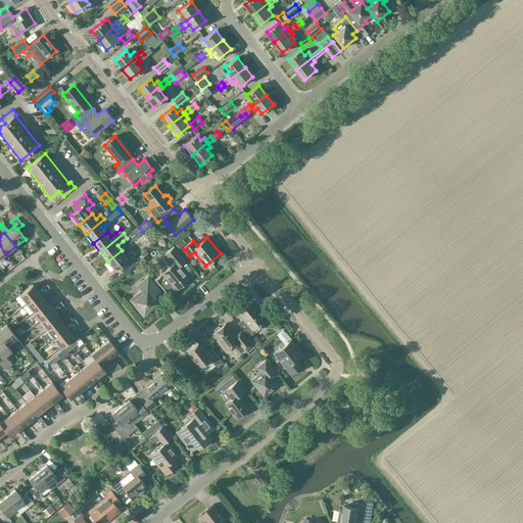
[(182,239),(176,244),(180,249),(186,243),(182,239)]
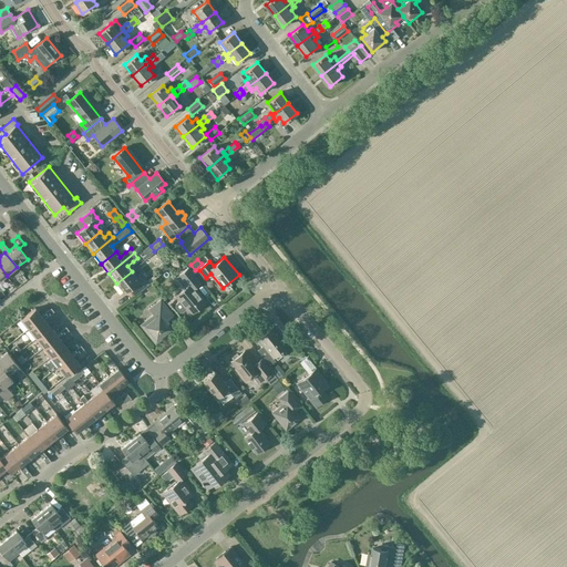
[(175,305),(175,307),(179,312),(183,312),(187,309),(191,313),(206,301),(198,292),(195,288),(200,284),(188,268),(179,275),(183,280),(188,286),(179,292),(176,296),(179,300),(175,305)]
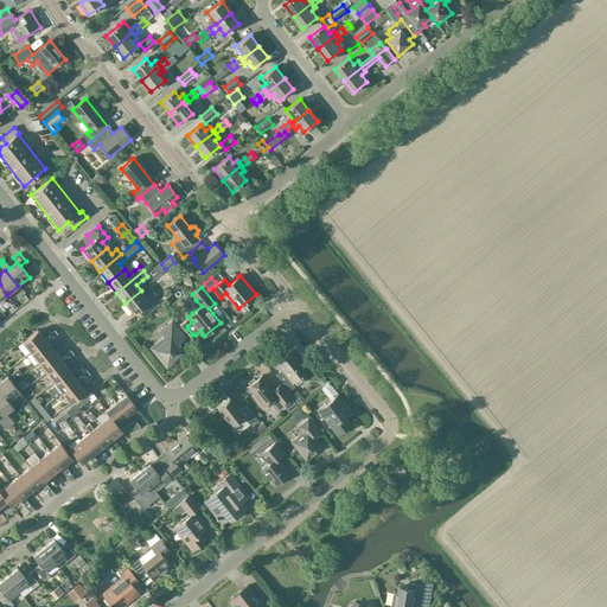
[(148,313),(160,304),(151,292),(146,295),(141,291),(125,304),(134,314),(144,306),(148,313)]
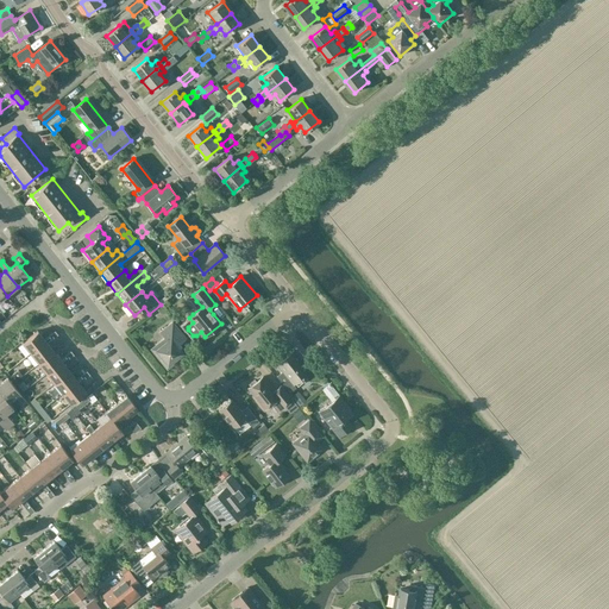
[(168,368),(184,355),(180,347),(181,346),(177,343),(183,337),(173,324),(161,332),(167,339),(162,343),(159,357),(168,368)]
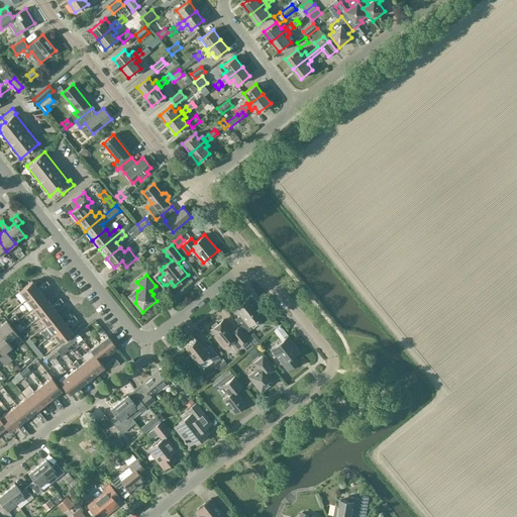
[(32,281),(20,291),(27,300),(39,290),(41,292),(45,288),(42,285),(38,289),(32,281)]
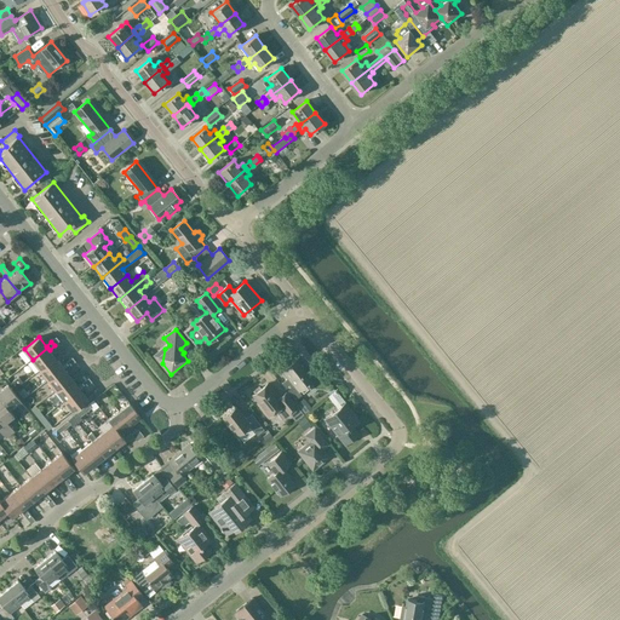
[(47,348),(33,360),(40,369),(56,357),(50,350),(47,348)]
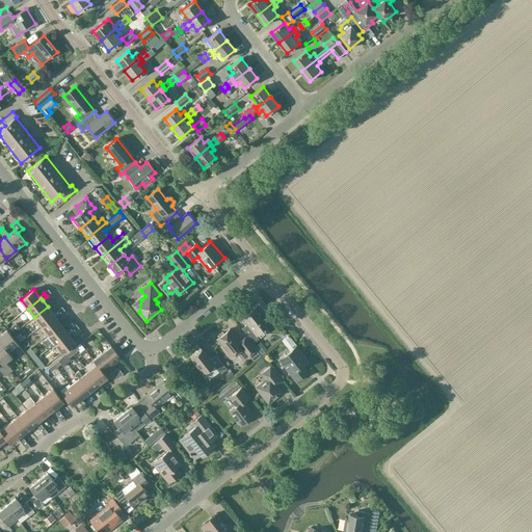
[(48,307),(34,317),(42,326),(55,316),(56,318),(60,314),(58,311),(54,314),(48,307)]
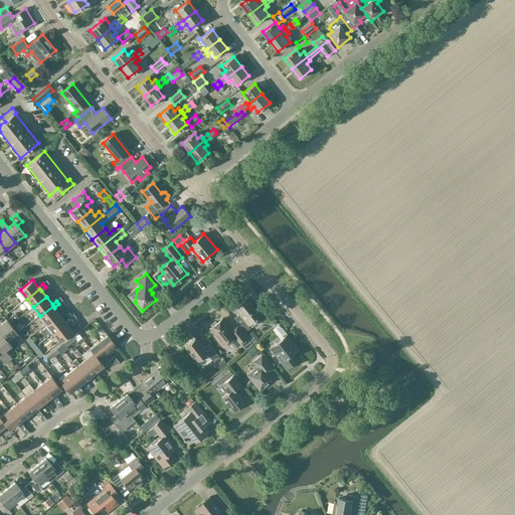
[(248,325),(263,314),(249,298),(234,309),(239,315),(234,319),(245,332),(250,328),(248,325)]
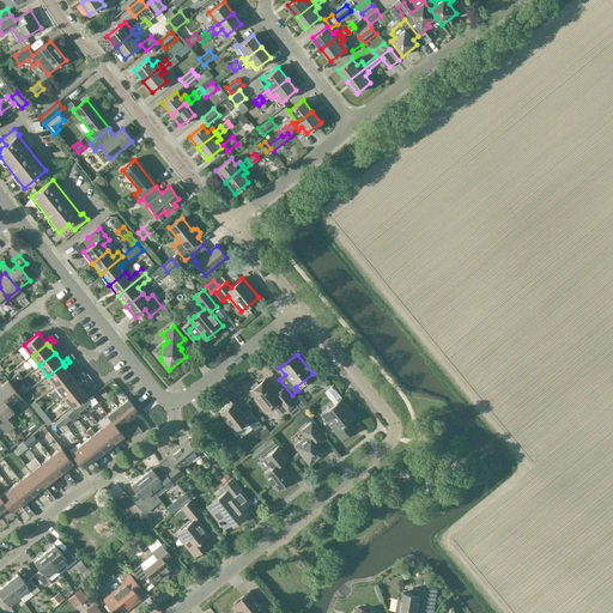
[(64,364),(48,376),(56,387),(72,374),(65,366),(64,364)]
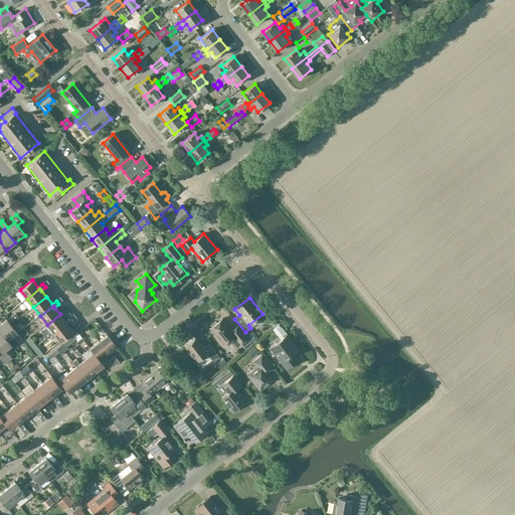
[(15,313),(9,318),(13,323),(19,318),(15,313)]
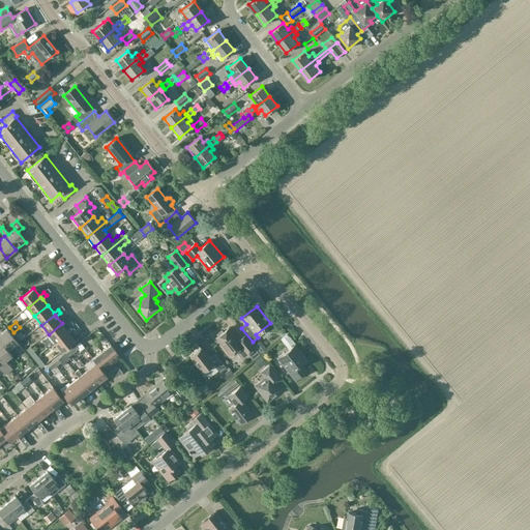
[(62,323),(49,334),(56,343),(68,332),(70,334),(75,330),(71,327),(67,330),(62,323)]
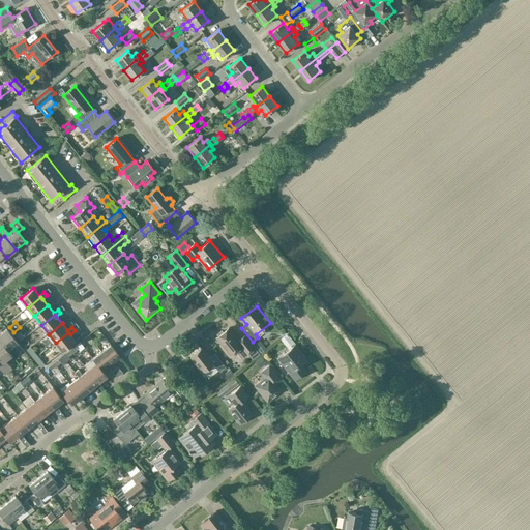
[(229,328),(215,337),(230,356),(240,348),(246,355),(247,354),(252,359),(259,354),(244,335),(238,340),(229,328)]
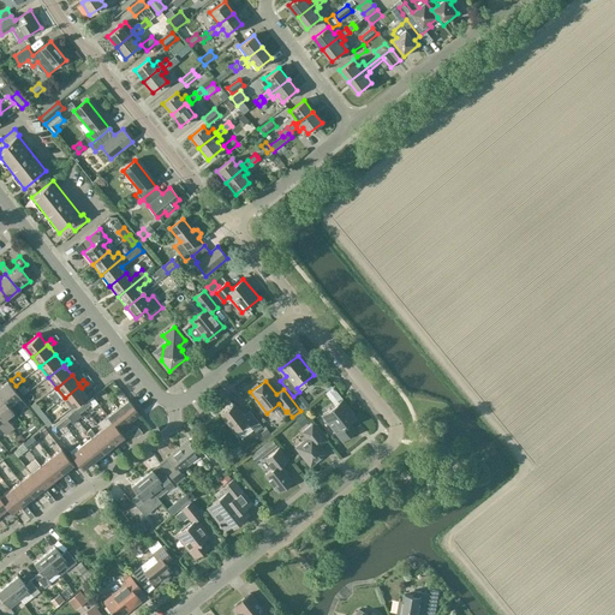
[(24,410),(28,407),(9,382),(0,389),(0,395),(1,398),(3,396),(11,407),(18,401),(24,410)]
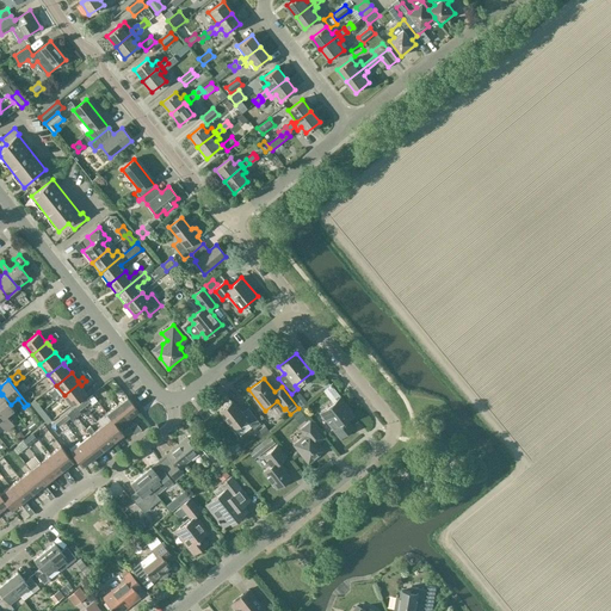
[(79,383),(65,395),(72,406),(87,393),(81,386),(79,383)]
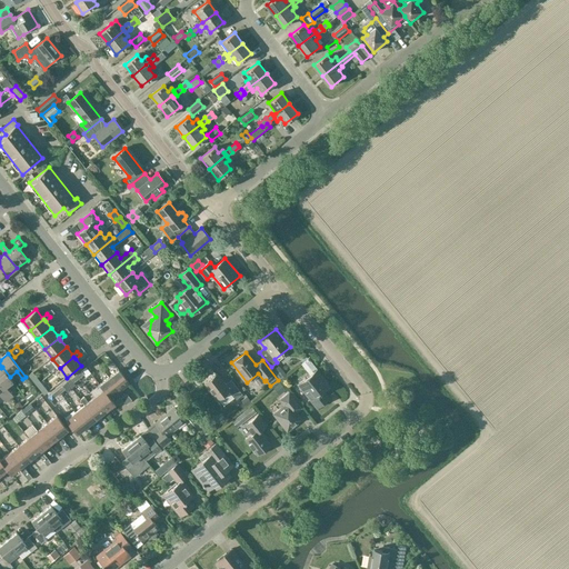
[(308,359),(301,365),(305,368),(311,362),(308,359)]
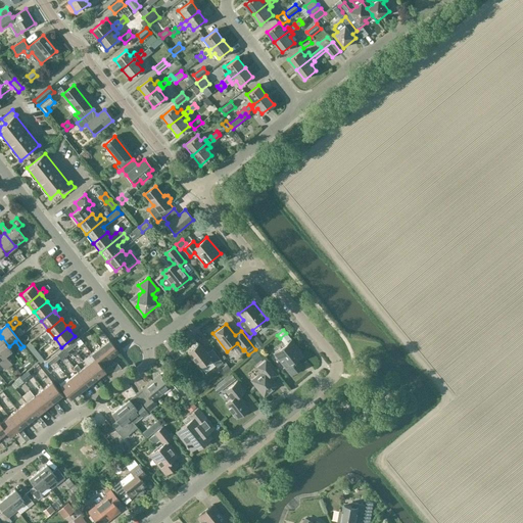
[(12,350),(9,346),(2,337),(1,338),(0,339),(0,355),(9,368),(13,365),(6,355),(12,350)]
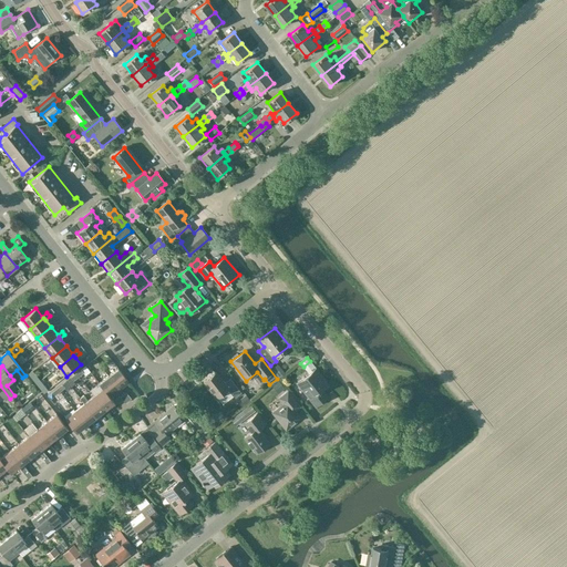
[(120,390),(130,382),(119,368),(109,375),(120,390)]
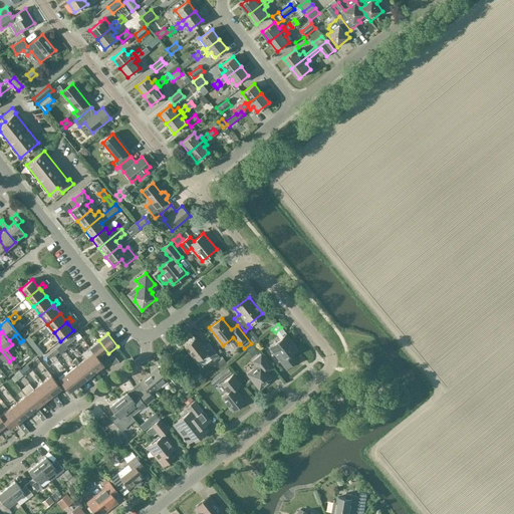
[(292,353),(297,348),(286,334),(270,348),(286,368),(297,360),(292,353)]
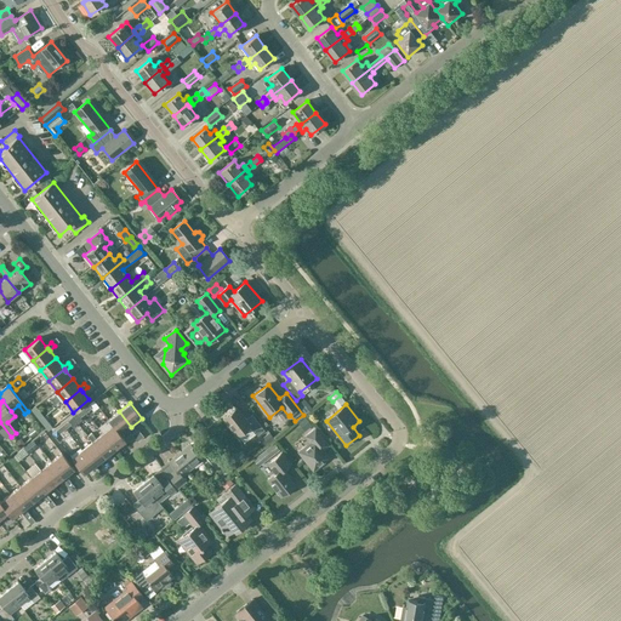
[(32,410),(40,421),(44,417),(35,406),(32,410)]
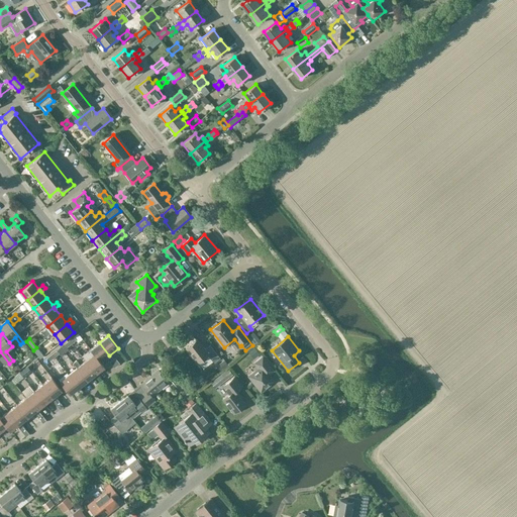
[(214,364),(220,359),(210,346),(205,350),(197,340),(186,349),(198,365),(208,355),(214,364)]
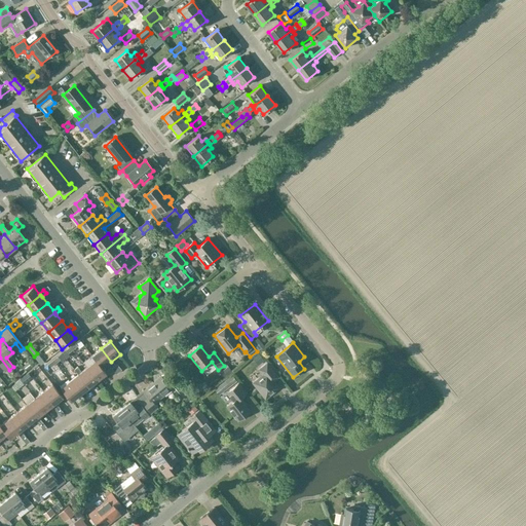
[(103,370),(103,369),(111,362),(101,348),(91,355),(96,361),(103,370)]
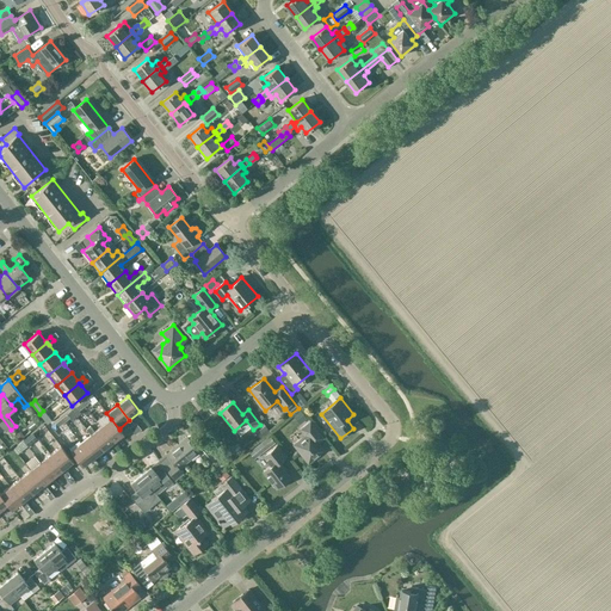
[(302,421),(306,418),(300,411),(296,413),(302,421)]
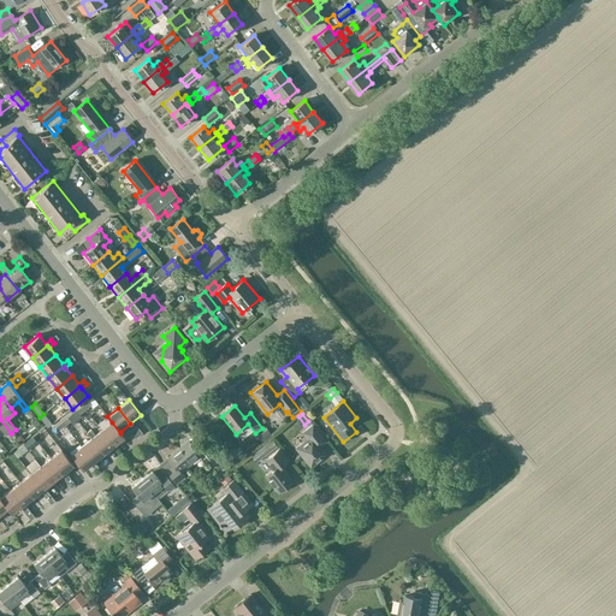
[(0,427),(6,436),(11,433),(0,419),(0,427)]
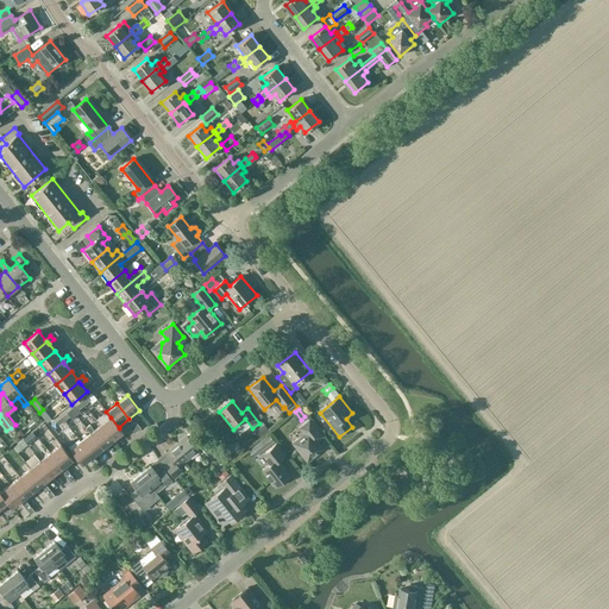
[(124,432),(119,427),(119,428),(111,418),(101,426),(113,441),(124,432)]
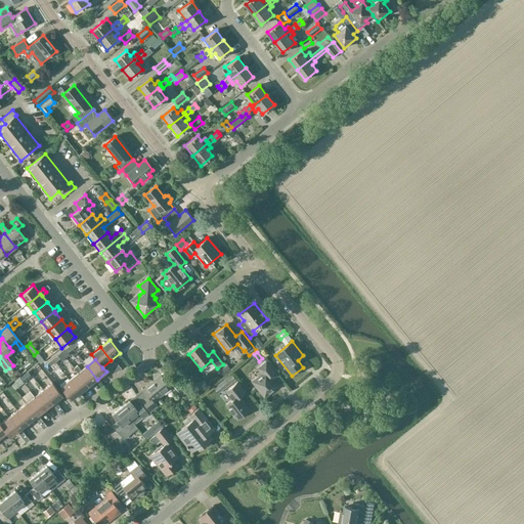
[(75,361),(71,364),(78,373),(78,374),(88,386),(97,380),(87,366),(83,369),(82,370),(75,361)]
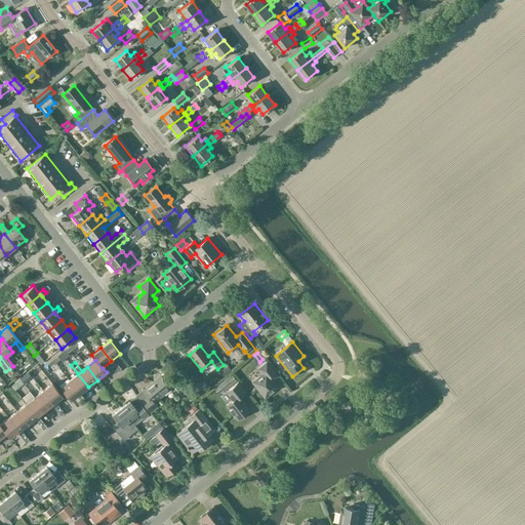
[(265,398),(278,388),(270,377),(276,372),(267,362),(257,369),(263,375),(253,382),(265,398)]
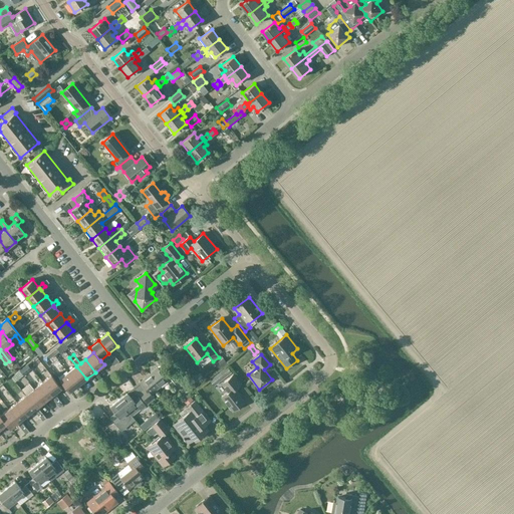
[(114,365),(119,362),(114,356),(110,360),(114,365)]
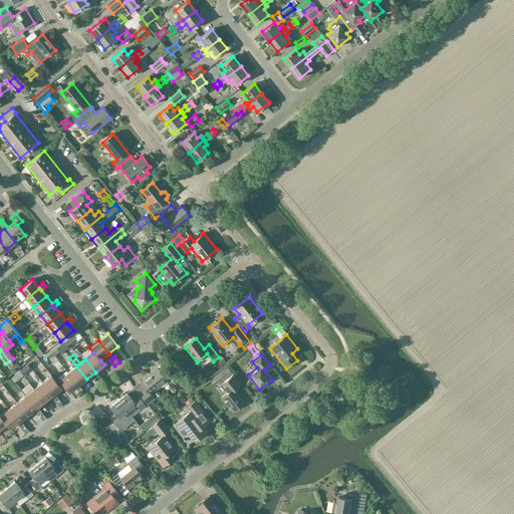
[(23,375),(31,369),(27,364),(19,370),(23,375)]
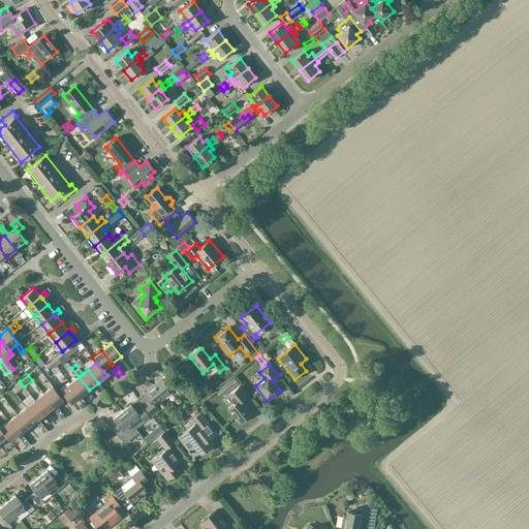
[(81,397),(89,390),(79,377),(70,383),(81,397)]
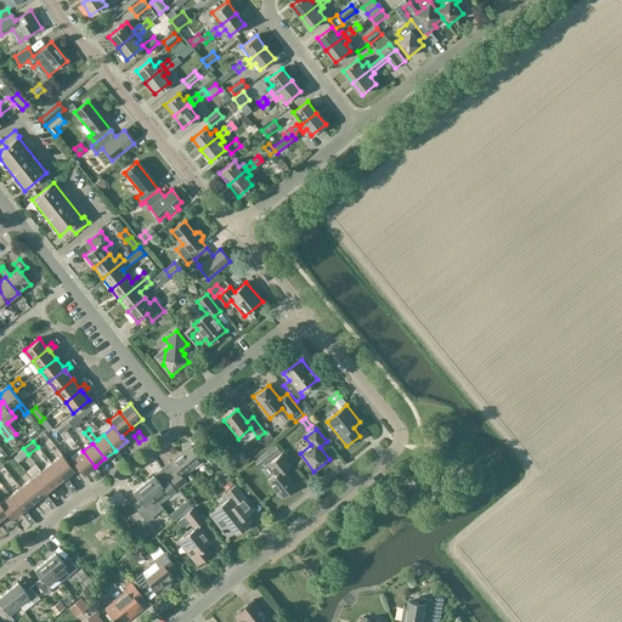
[(275,445),(266,451),(271,458),(280,451),(275,445)]
